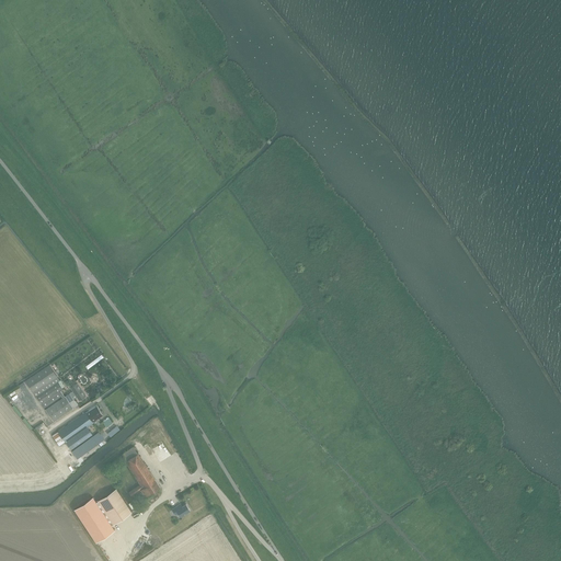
[(25,380),(44,408),(53,401),(61,397),(63,397),(63,398),(45,410),(53,422),(78,405),(73,399),(69,393),(65,397),(60,391),(64,389),(63,388),(65,387),(60,380),(59,380),(49,365),(25,380)]
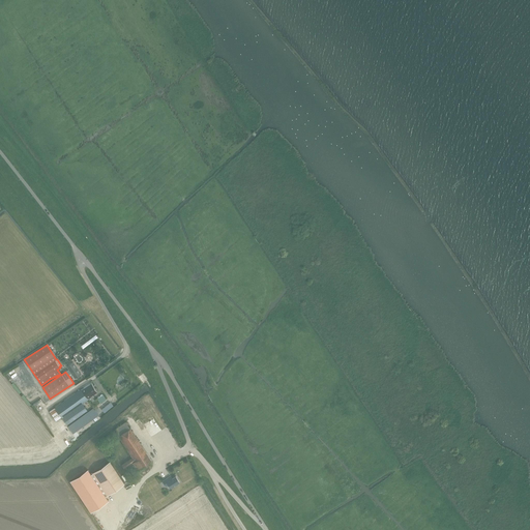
[(69,370),(65,372),(69,377),(72,375),(75,378),(81,374),(72,361),(66,365),(69,370)]
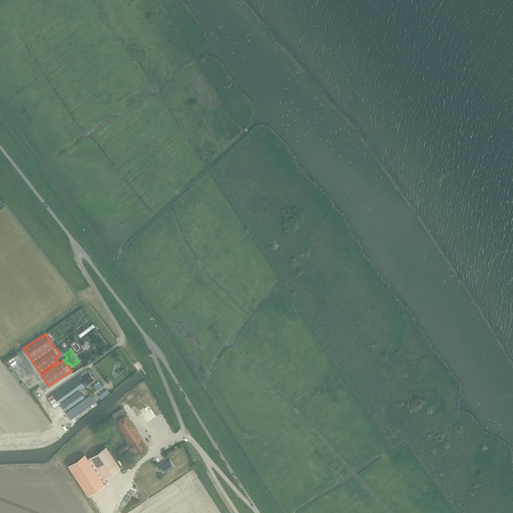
[(85,386),(94,379),(88,370),(79,377),(78,376),(49,396),(56,407),(60,404),(65,411),(84,398),(79,391),(85,387),(85,386)]
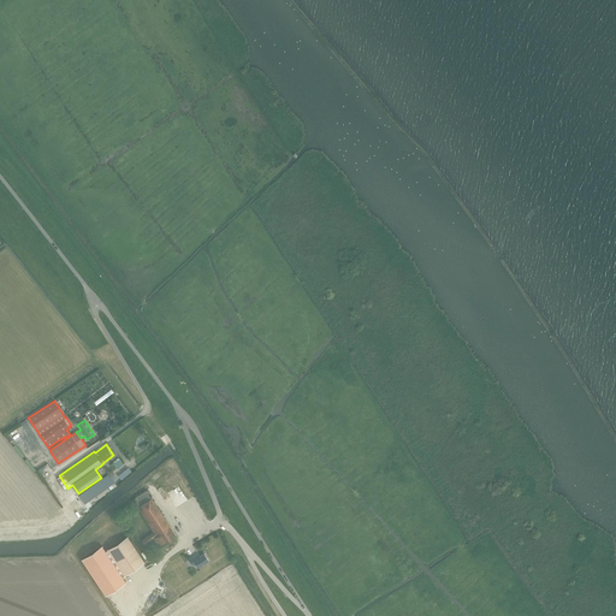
[(35,469),(46,462),(45,460),(41,462),(39,457),(30,463),(35,469)]
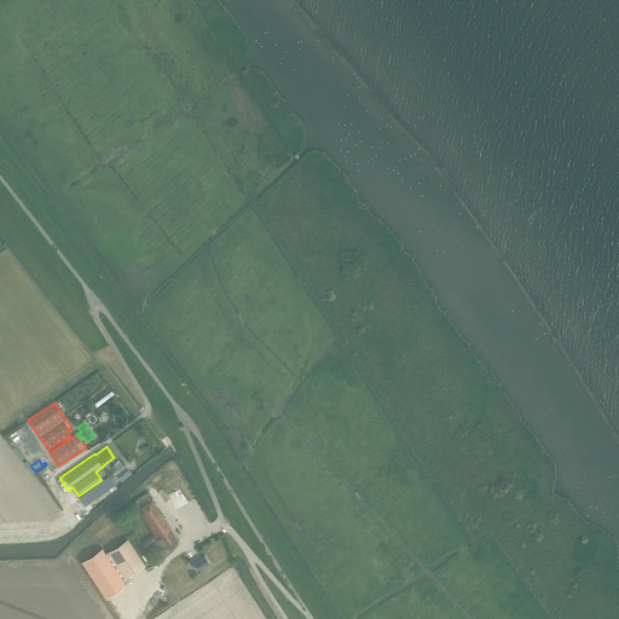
[(117,472),(125,467),(120,461),(114,466),(117,472)]
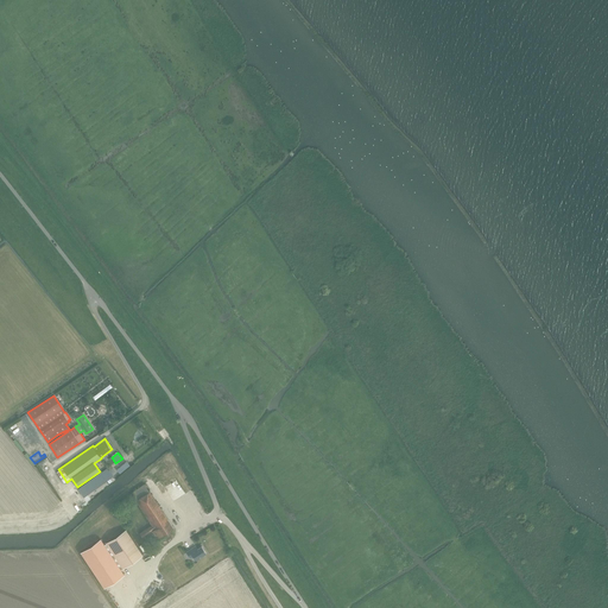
[(120,474),(130,466),(126,461),(116,469),(120,474)]
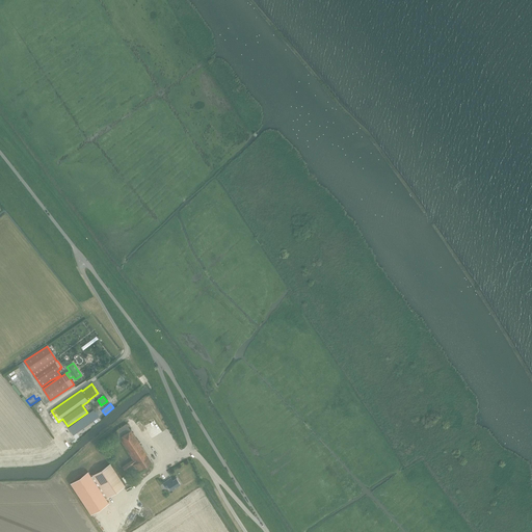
[(148,416),(141,408),(129,418),(135,426),(148,416)]
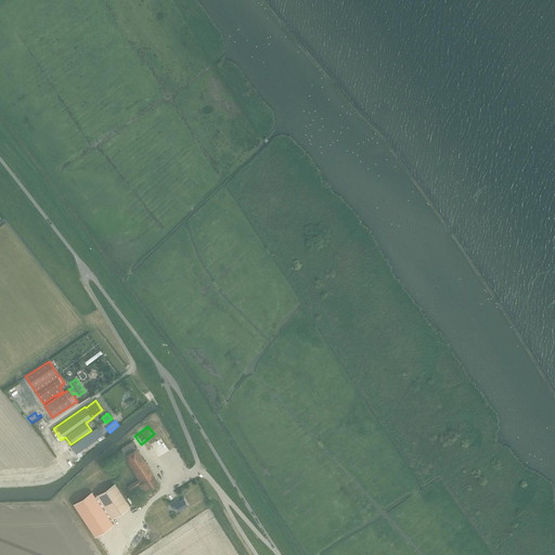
[(76,454),(103,435),(98,428),(71,447),(76,454)]
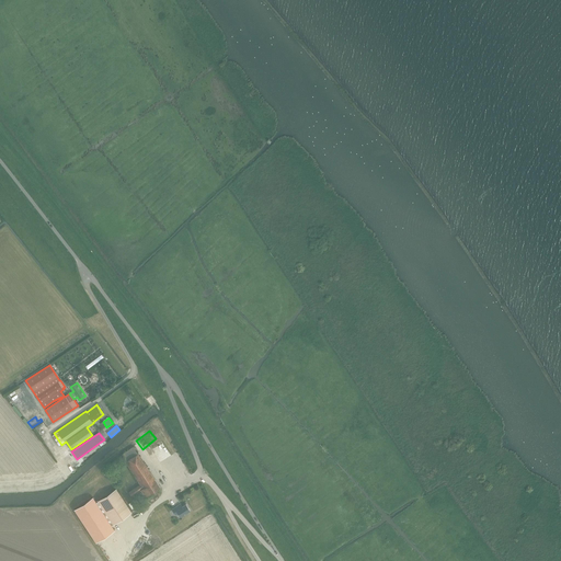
[(122,454),(126,460),(125,461),(140,484),(128,492),(130,496),(140,490),(145,496),(160,487),(138,453),(133,446),(122,454)]
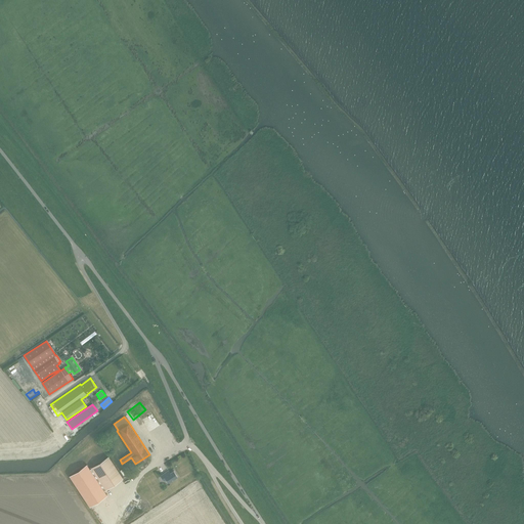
[(123,479),(107,456),(90,469),(105,490),(123,479)]
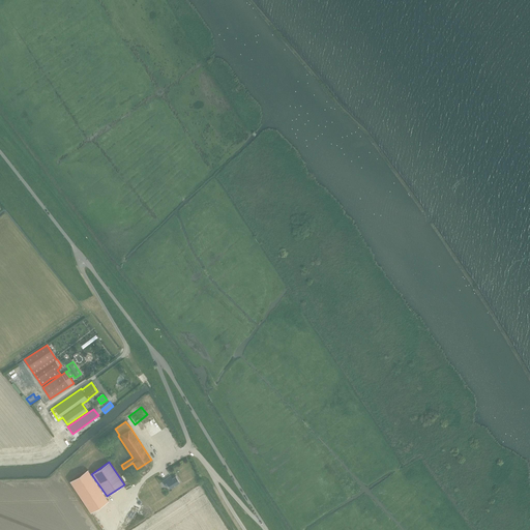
[(88,470),(70,481),(90,512),(108,500),(88,470)]
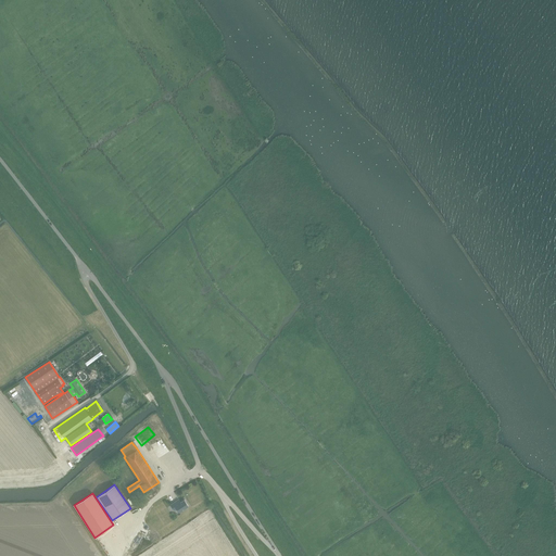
[(177,501),(172,504),(171,505),(175,510),(177,508),(179,512),(189,506),(185,500),(179,504),(177,501)]
